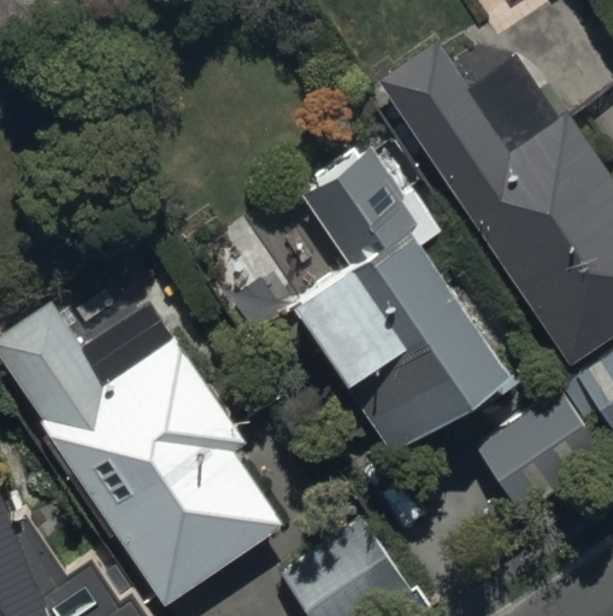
[(0,25),(43,25),(43,0),(0,0),(0,25)]
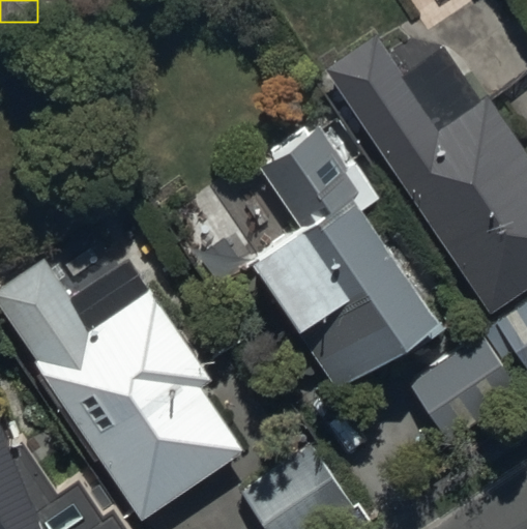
[(376,34),(324,69),(526,373),(526,151),(488,93),(477,99),(443,49),(404,76),(376,34)]
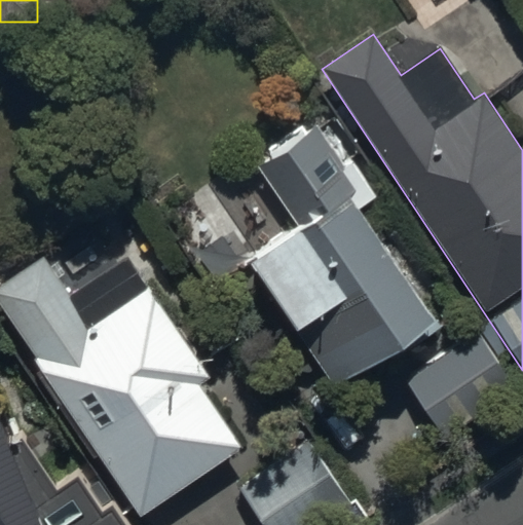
[(441,321),(362,207),(378,195),(352,159),(359,155),(329,112),(255,163),(297,224),(247,259),(338,391),(441,321)]
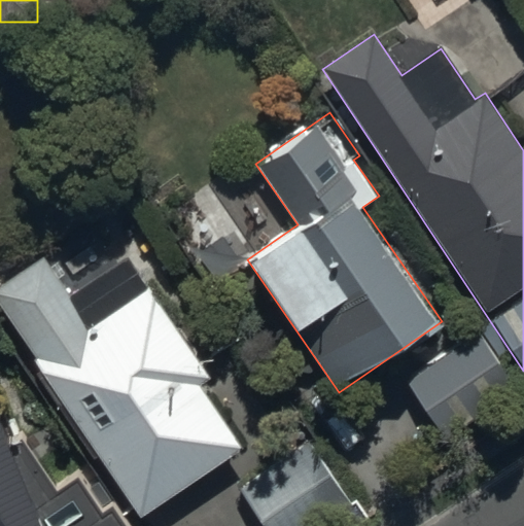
[(44,258),(0,287),(0,311),(134,521),(245,450),(203,384),(210,379),(132,255),(68,295),(44,258)]
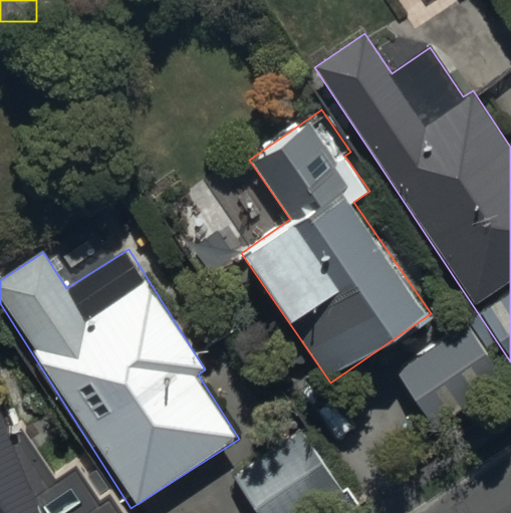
[(504,376),(466,322),(397,371),(435,426),(504,376)]
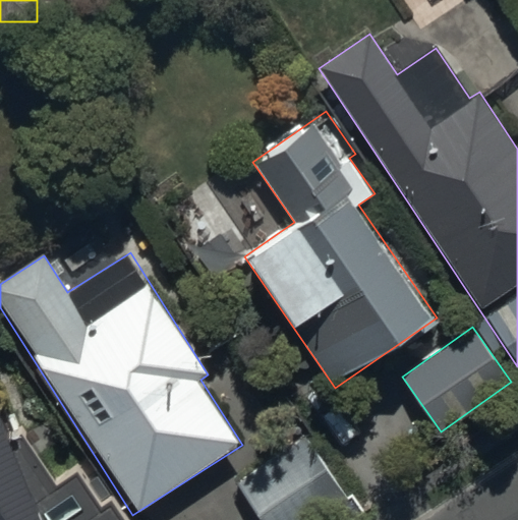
[(122,519),(110,502),(97,510),(76,474),(56,487),(0,403),(0,519),(122,519)]
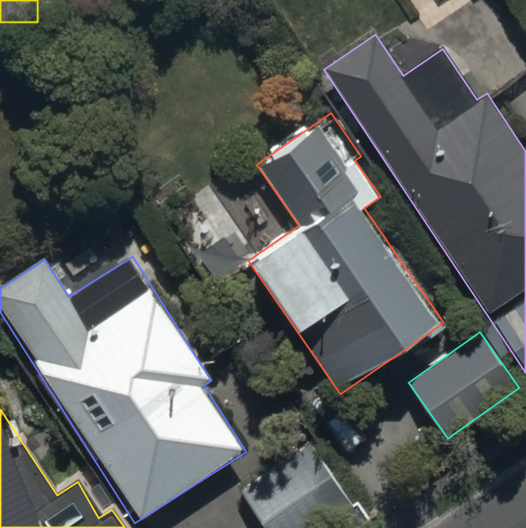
[(309,442),(239,490),(265,527),(313,527),(350,502),(309,442)]
